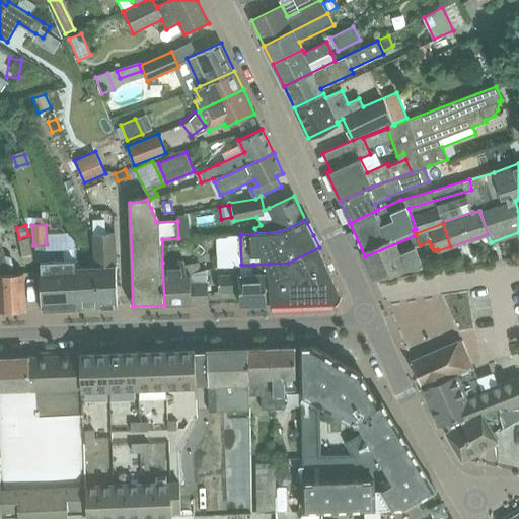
[(114,233),(91,234),(92,249),(93,267),(98,267),(98,271),(95,272),(96,286),(99,286),(100,307),(118,306),(114,233)]
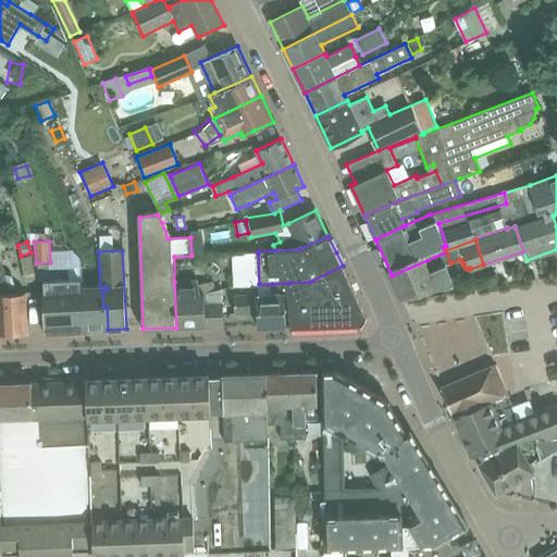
[(469,285),(469,277),(452,277),(446,264),(448,263),(445,252),(392,275),(401,298),(435,288),(454,285),(469,285)]
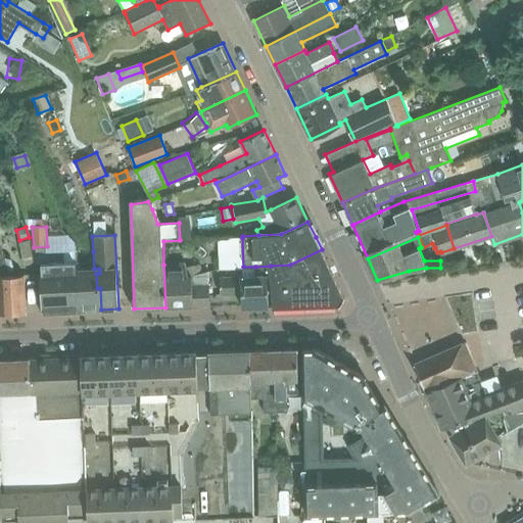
[(242,238),(218,238),(220,269),(243,267),(242,238)]
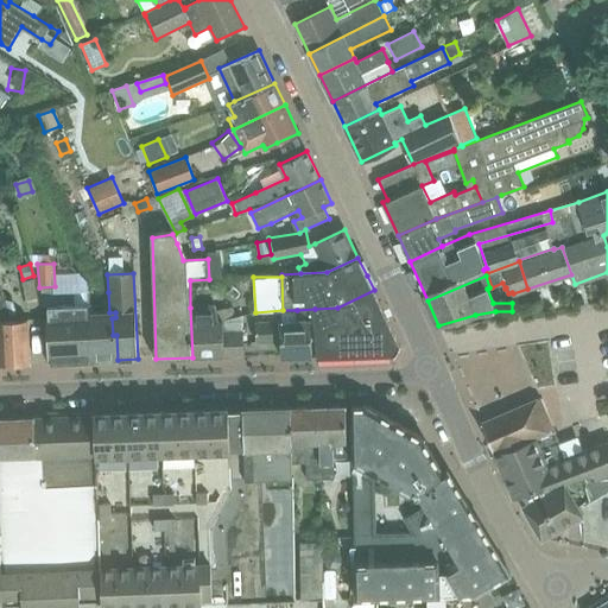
[(0,365),(31,363),(29,320),(14,320),(13,317),(17,311),(13,302),(7,299),(6,299),(1,286),(0,283),(0,365)]
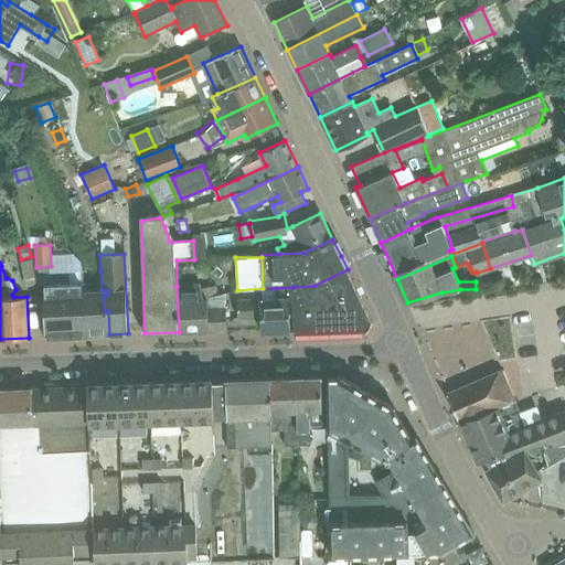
[(313,286),(292,287),(294,309),(295,331),(368,329),(372,321),(348,269),(313,286)]
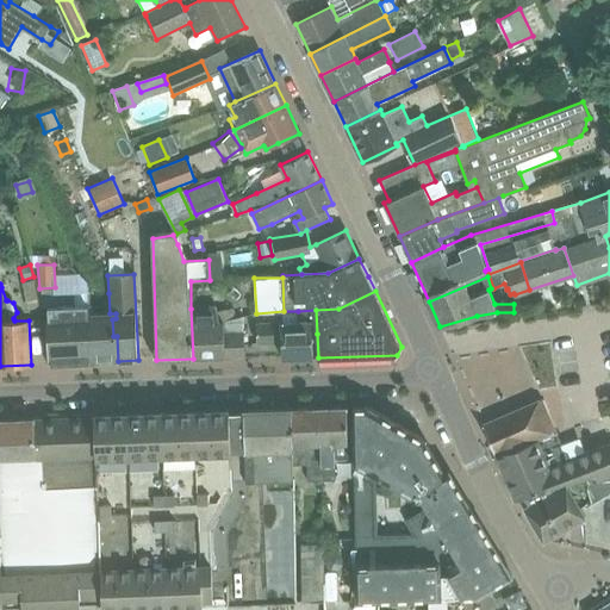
[(54,309),(47,309),(48,341),(49,365),(85,362),(91,362),(87,294),(87,292),(81,292),(74,292),(54,293),(54,309)]
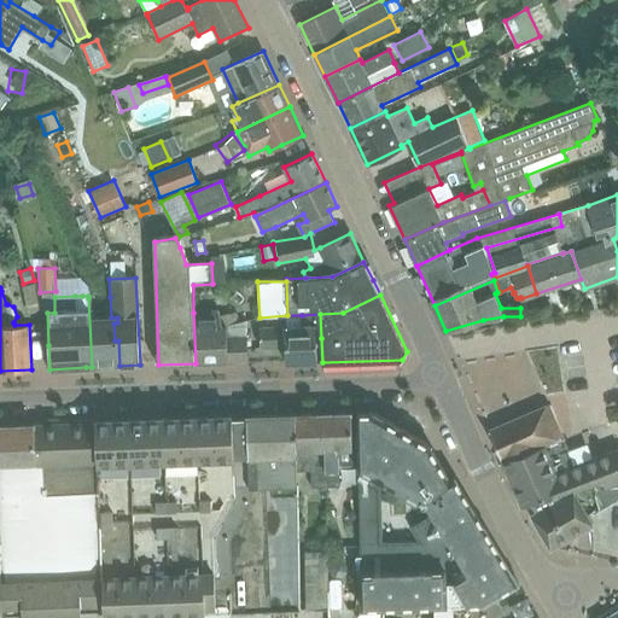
[(110,297),(88,298),(92,367),(120,366),(118,340),(115,340),(114,324),(117,322),(117,318),(111,318),(110,297)]
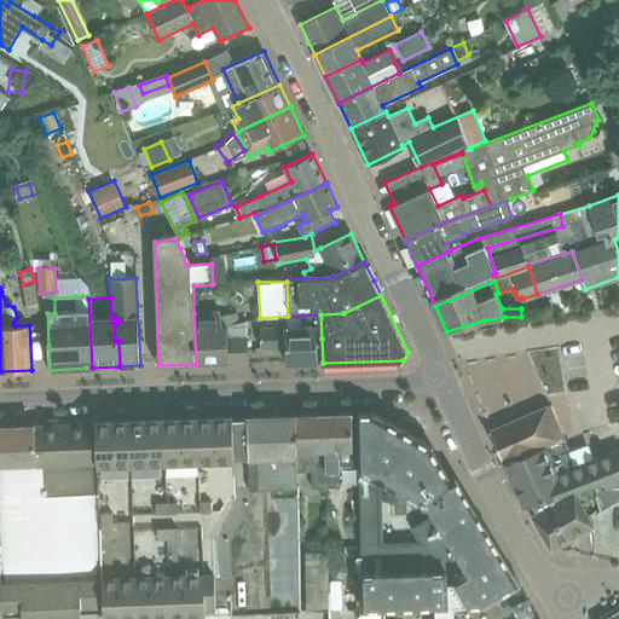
[(237,312),(223,316),(223,312),(194,313),(196,364),(248,362),(247,337),(246,325),(239,327),(237,312)]
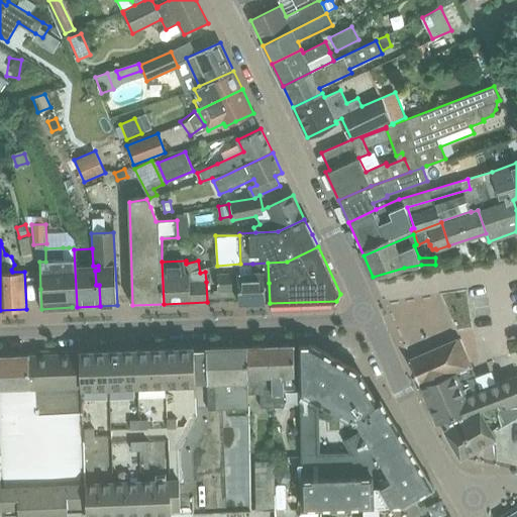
[(240,273),(217,274),(218,290),(238,290),(239,304),(266,303),(265,283),(265,272),(252,273),(252,264),(240,264),(240,273)]
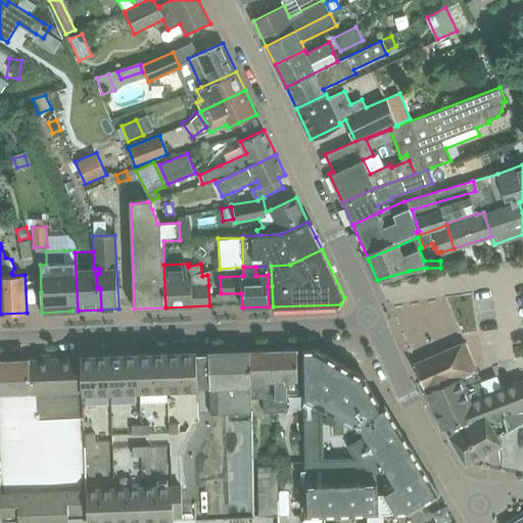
[(425,390),(476,371),(464,342),(414,365),(425,390)]
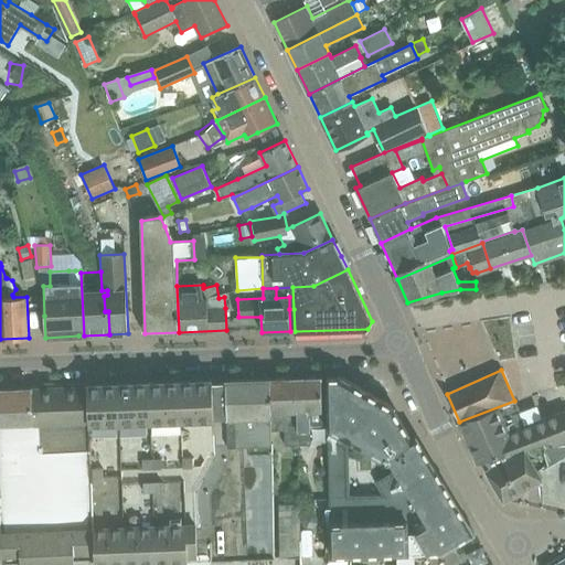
[(414,564),(414,553),(443,552),(475,533),(416,436),(412,438),(393,406),(341,376),(327,377),(328,400),(330,534),(331,556),(397,553),(397,564),(414,564)]
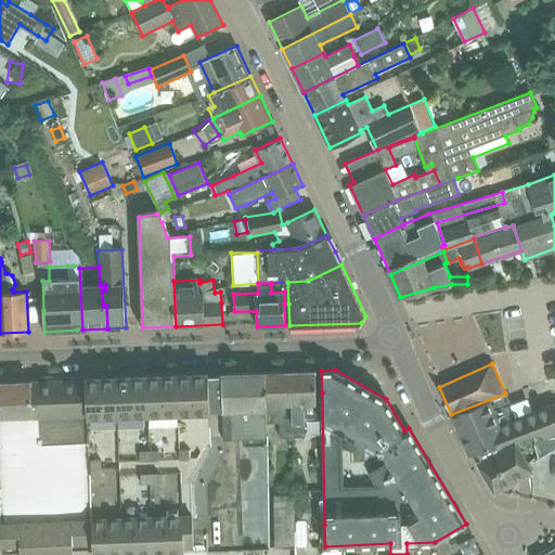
[(292,372),(293,437),(306,437),(305,417),(317,417),(315,371),(292,372)]
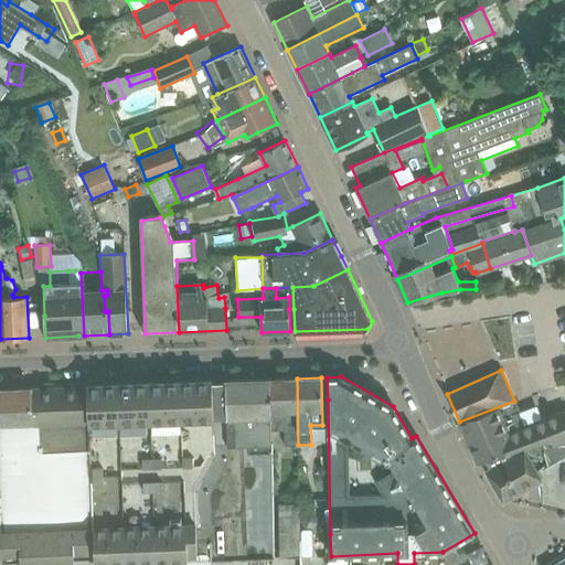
[(237,444),(237,460),(243,558),(275,557),(274,535),(273,464),(272,429),(270,379),(226,380),(227,417),(230,417),(231,422),(236,422),(236,444),(237,444)]
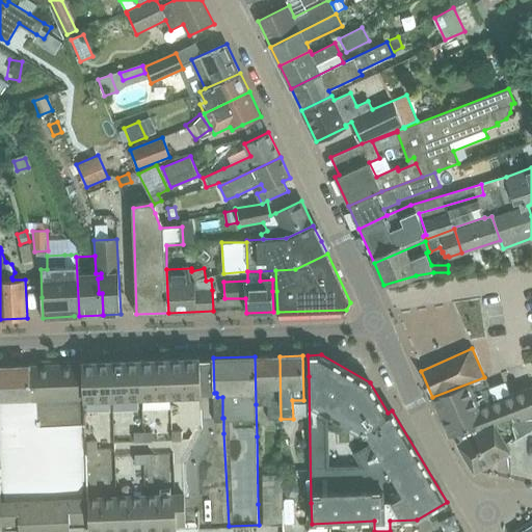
[(268,419),(281,419),(280,356),(255,356),(256,404),(268,404),(268,419)]
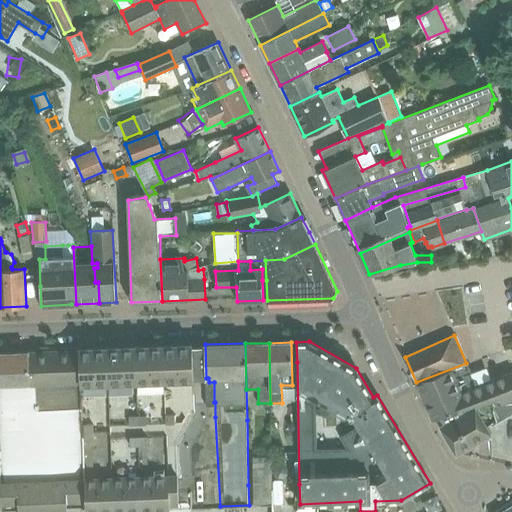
[(179,501),(179,494),(191,494),(191,507),(220,506),(215,417),(215,402),(214,402),(214,382),(209,382),(208,378),(206,378),(205,344),(188,345),(82,349),(83,386),(86,506),(86,511),(170,508),(170,502),(179,501)]
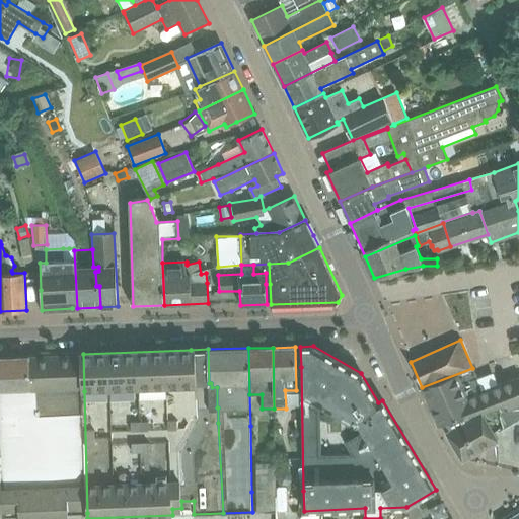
[(87,513),(84,391),(83,354),(39,356),(40,392),(0,393),(0,494),(1,517),(19,516),(19,518),(31,518),(69,517),(69,514),(87,513)]
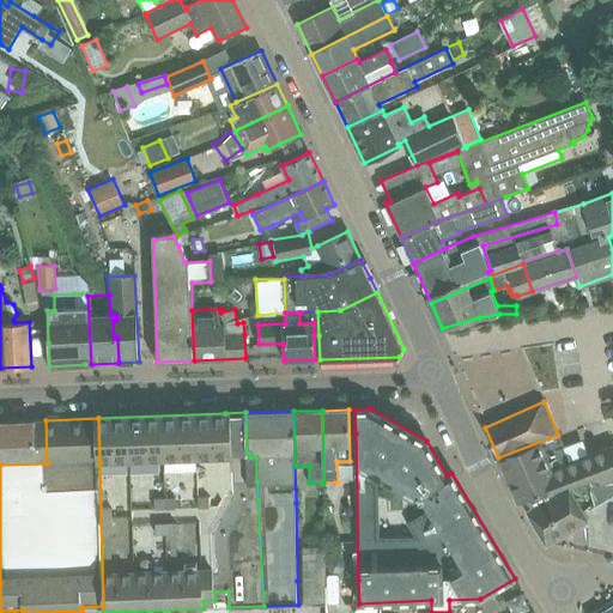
[(0,465),(47,463),(46,420),(0,422),(0,465)]
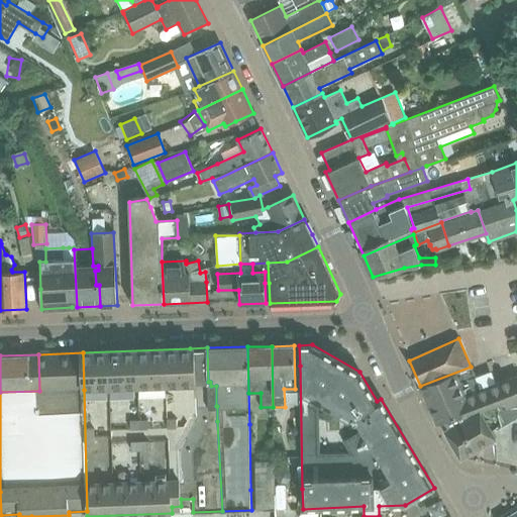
[(516,378),(482,392),(476,377),(471,367),(420,386),(436,424),(440,422),(471,409),(475,409),(505,408),(516,403),(516,378)]
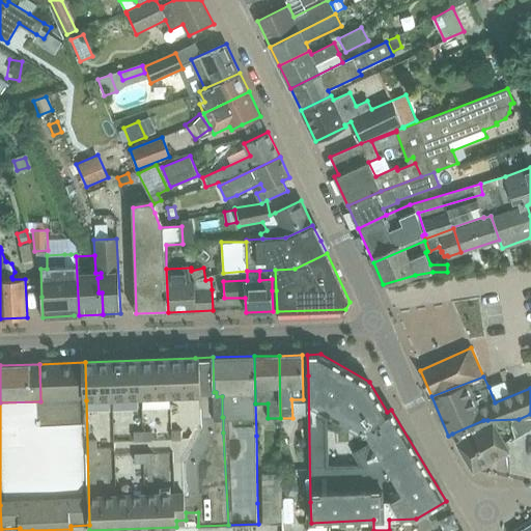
[(495,432),(503,446),(530,429),(530,416),(519,419),(487,420),(495,432)]
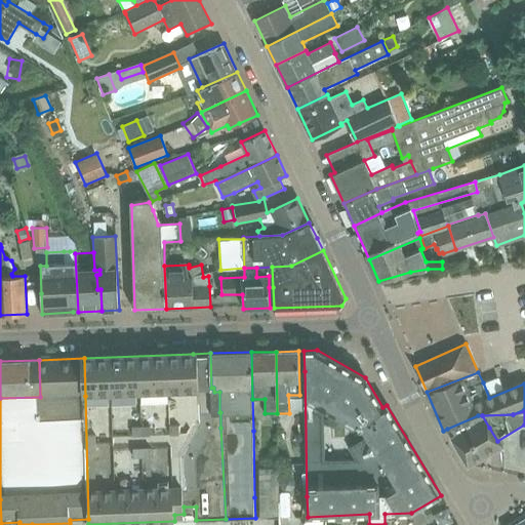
[(499,446),(497,441),(489,428),(482,415),(478,415),(447,429),(452,436),(451,437),(468,465),(499,446)]
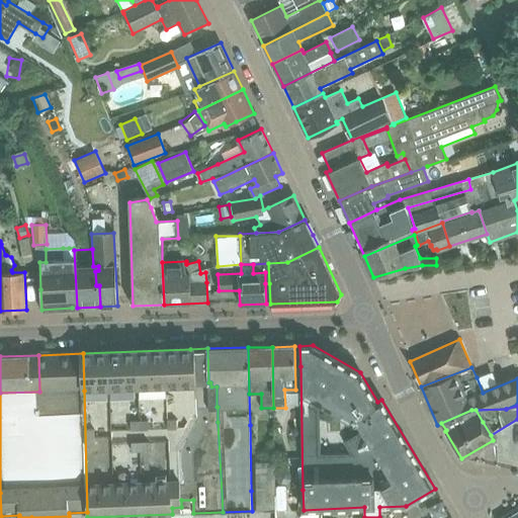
[(274,450),(286,450),(285,425),(273,426),(274,450)]
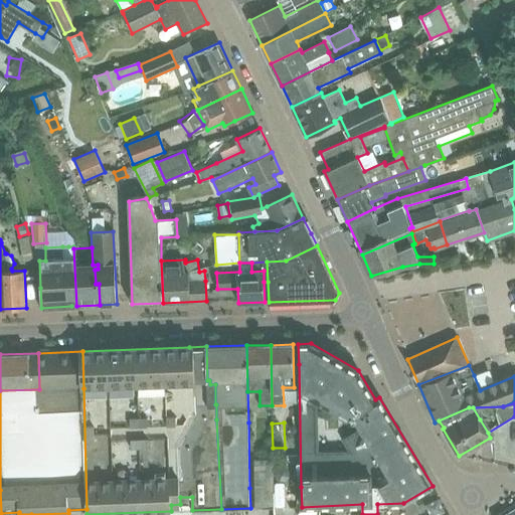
[(274,508),(273,488),(272,458),(253,459),(254,488),(254,508),(274,508)]
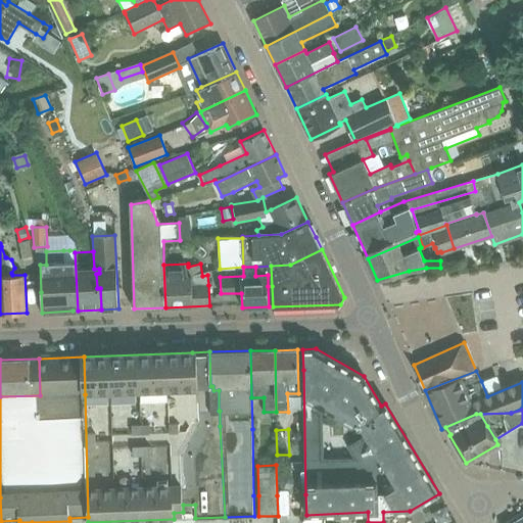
[(279,484),(284,488),(289,488),(294,484),(293,478),(289,474),(283,474),(279,478),(279,484)]
